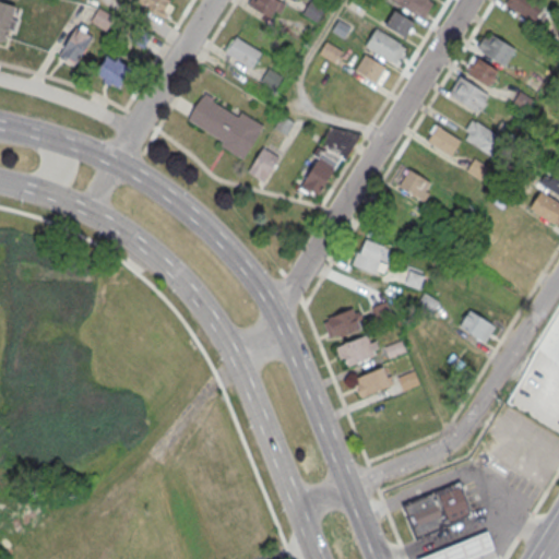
[(0,0),(0,39),(3,40),(15,6),(0,0)]
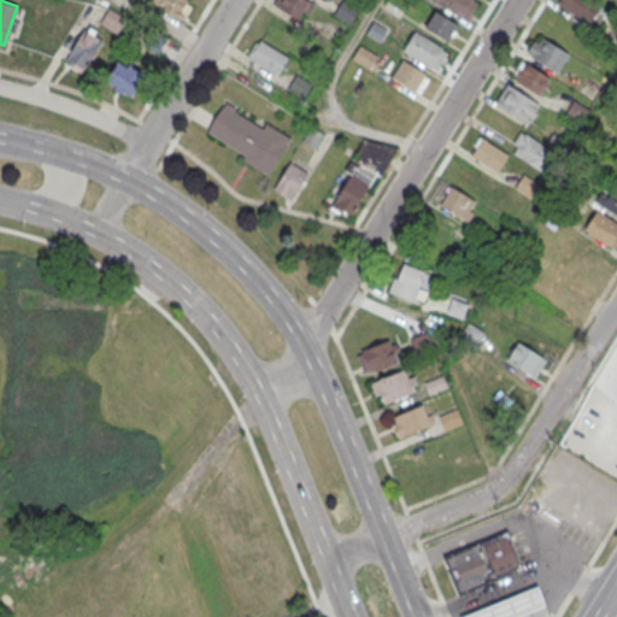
[(187,0),(176,18),(148,0),(187,0)]
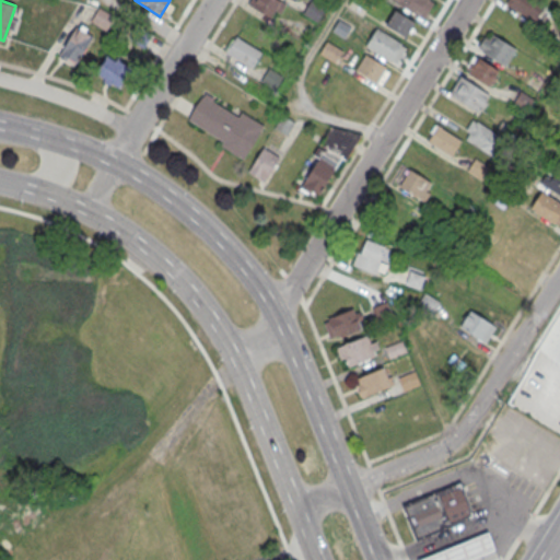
[(252,0),(249,4),(269,16),(279,1),(277,0),(252,0)]
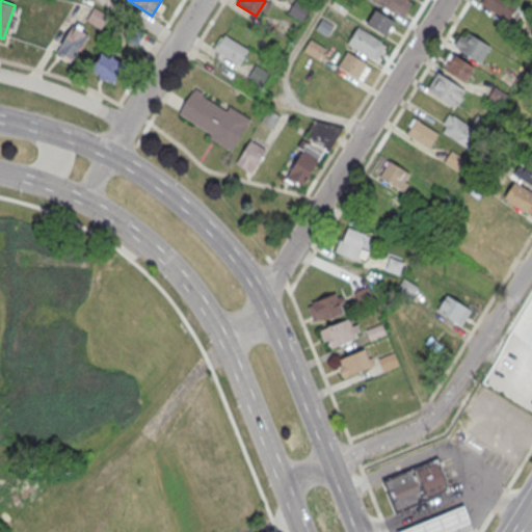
[(296,0),(288,14),(299,21),(308,7),(296,0)]
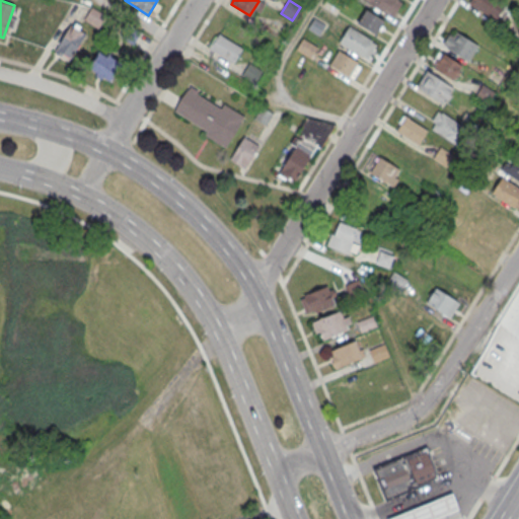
[(365,0),(393,16),(402,0),(365,0)]
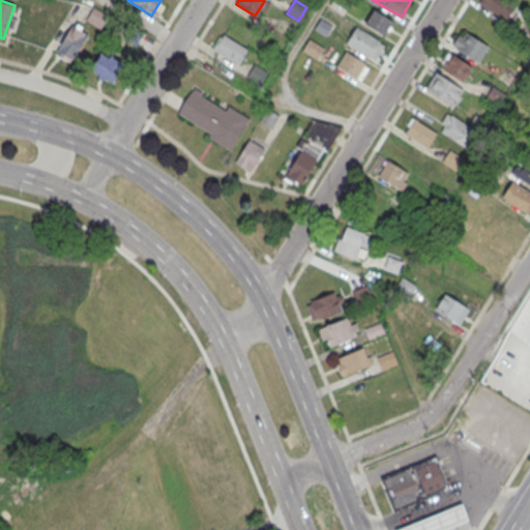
[(479,2),(480,0),(509,0),(517,4),(506,20),(479,2)]
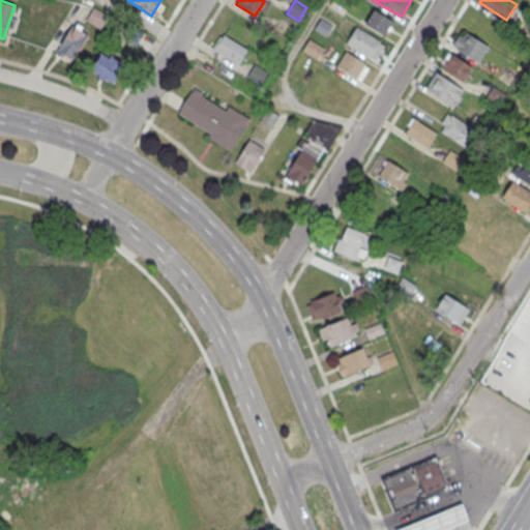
[(86,20),(94,7),(108,16),(99,29),(86,20)]
